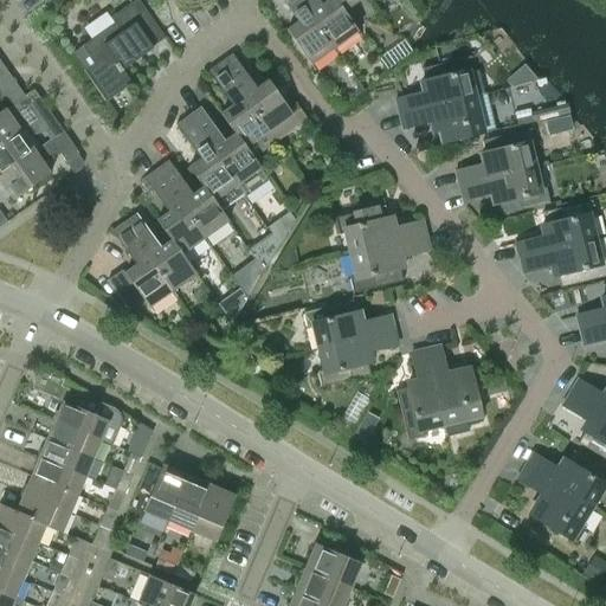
[(165,39),(137,0),(135,0),(110,18),(114,24),(71,53),(84,71),(83,71),(105,102),(131,84),(122,71),(130,65),(129,63),(165,39)]
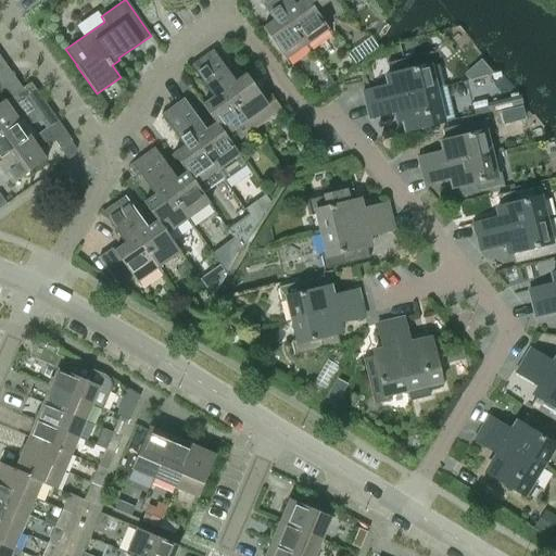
[(306,45),(274,0),(257,0),(273,21),(262,28),(285,60),(306,45)]
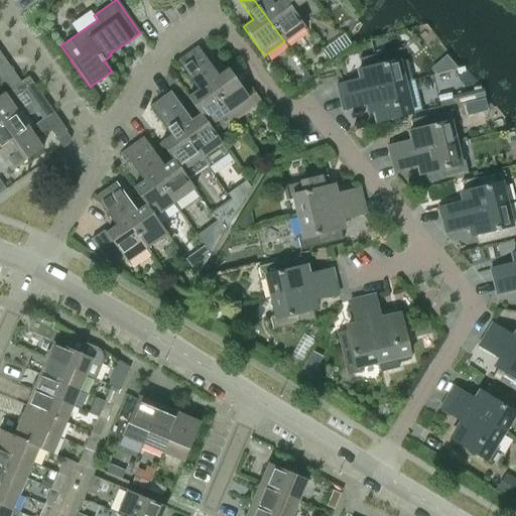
[(304,27),(292,10),(291,10),(284,0),(254,0),(284,41),(304,27)]
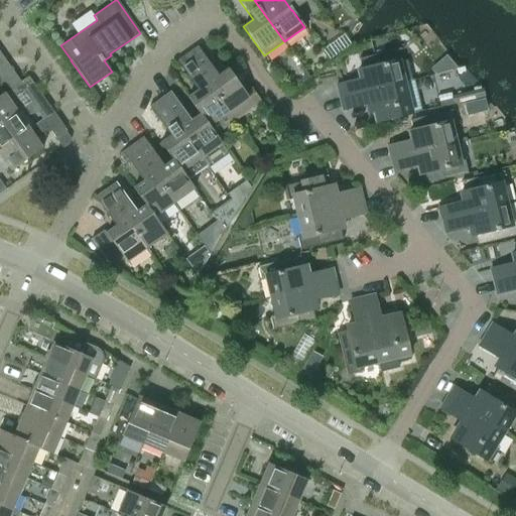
[(292,10),(305,0),(284,0),(291,10),(292,10)]
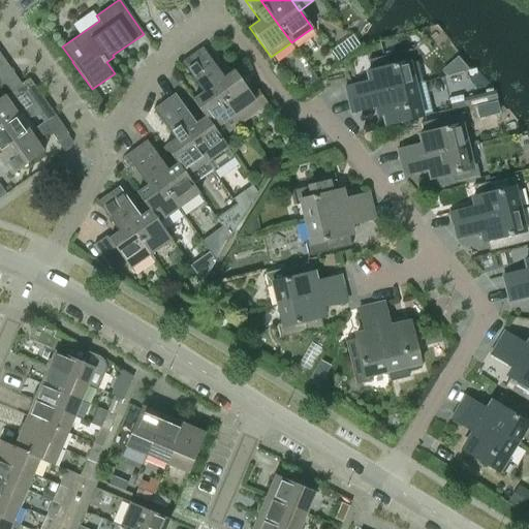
[(203,48),(191,55),(240,124),(268,104),(257,91),(251,95),(234,70),(223,78),(203,48)]
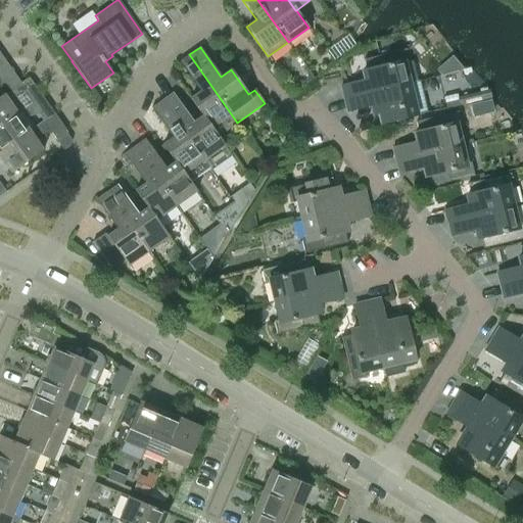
[(341,87),(343,99),(409,83),(405,64),(410,63),(406,49),(364,59),(366,70),(363,70),(365,81),(341,87)]
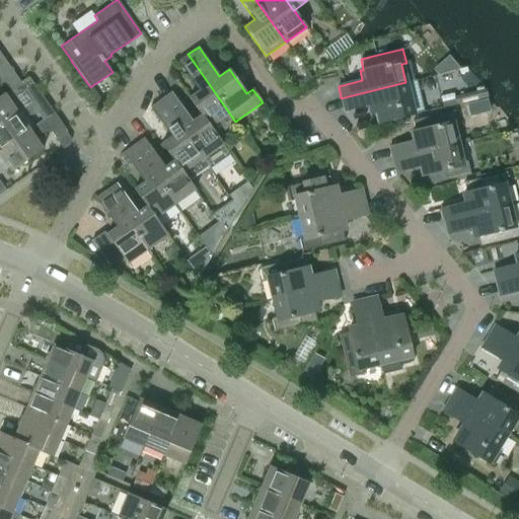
[(216,135),(235,122),(188,54),(177,62),(199,91),(189,98),(201,116),(202,116),(210,127),(216,135)]
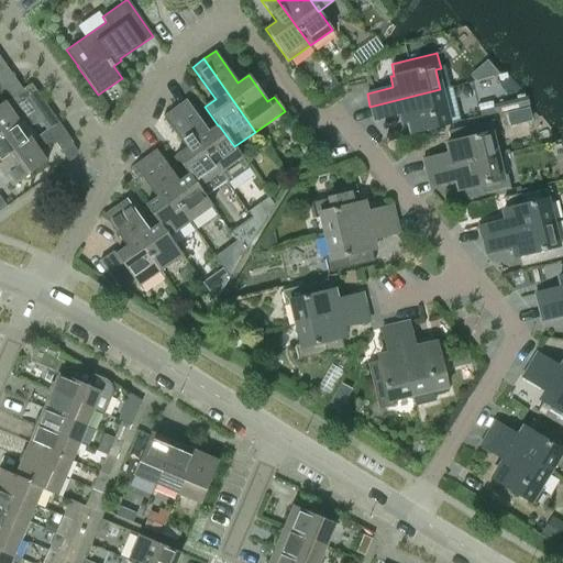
[(0,77),(9,70),(3,63),(0,65),(0,77)]
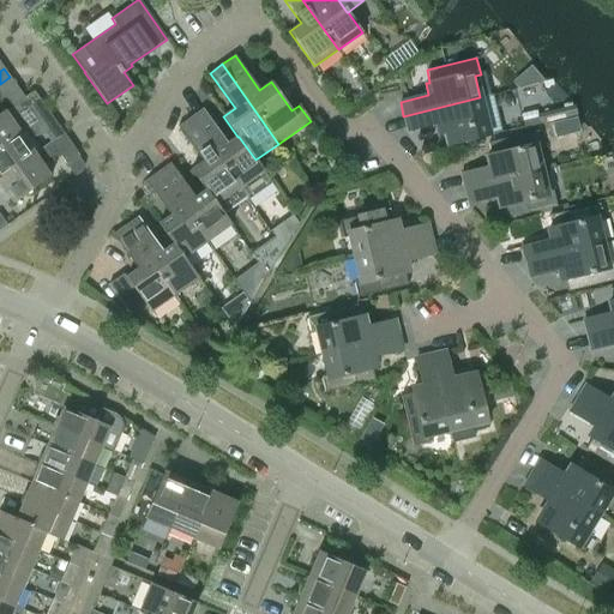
[(6,98),(11,107),(14,106),(25,98),(18,90),(6,98)]
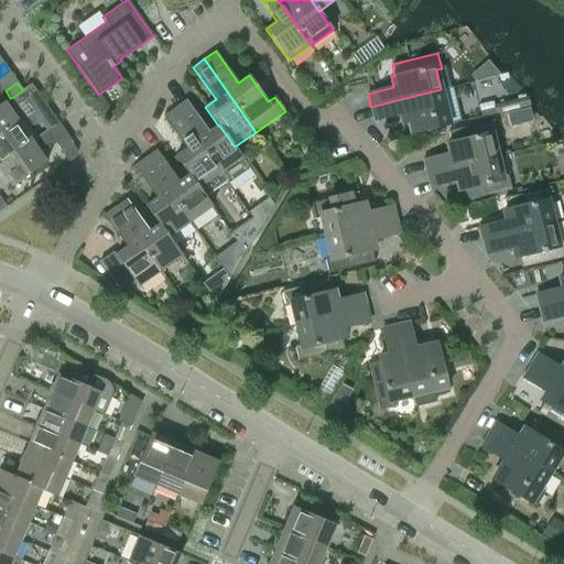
[(452,86),(441,89),(370,107),(373,120),(400,114),(402,123),(407,122),(409,134),(461,121),(452,86)]
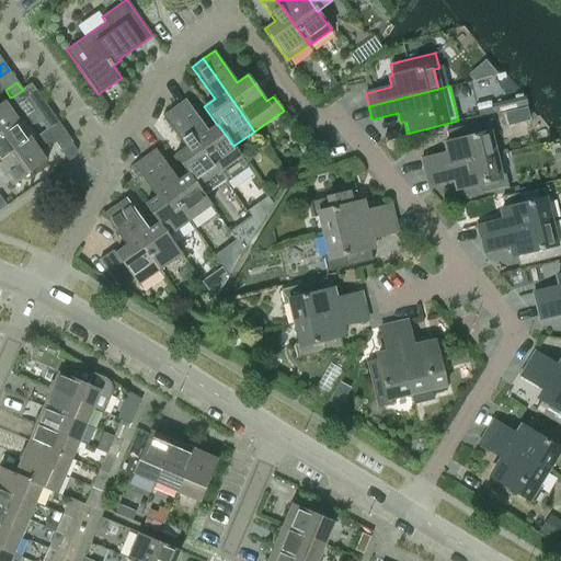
[(45,103),(39,95),(27,104),(33,112),(45,103)]
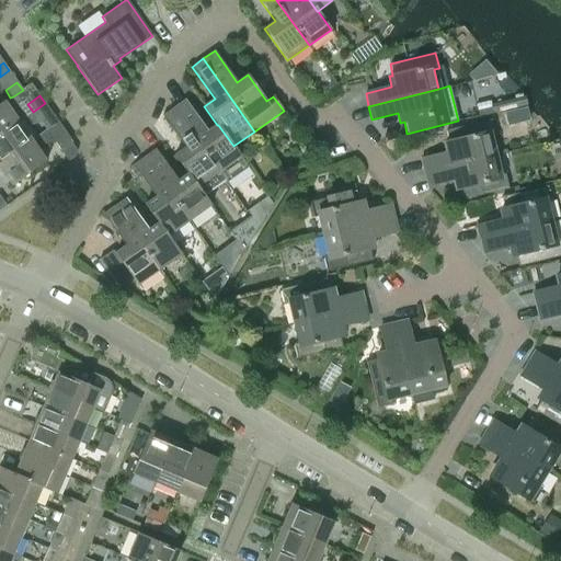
[(0,134),(19,122),(18,121),(26,115),(13,96),(10,98),(0,104),(0,134)]
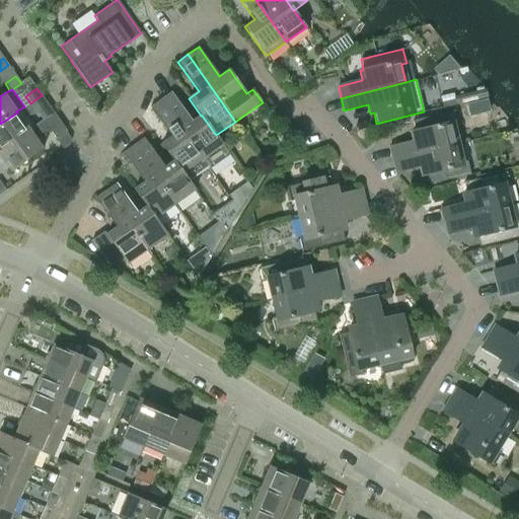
[(171,92),(160,99),(202,158),(209,167),(209,168),(229,154),(222,144),(216,135),(210,127),(202,116),(201,116),(192,122),(171,92)]
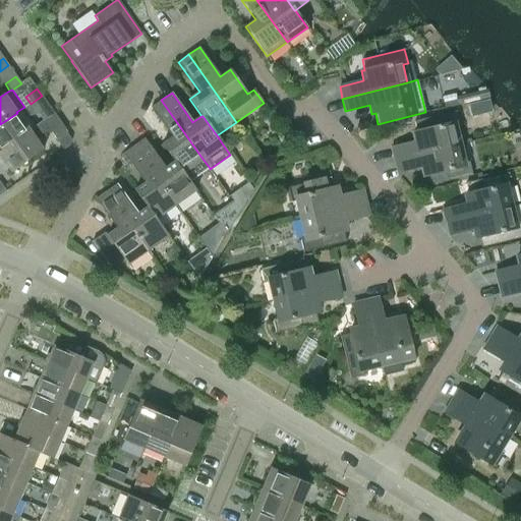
[(455,94),(442,98),(444,109),(457,105),(456,101),(455,94)]
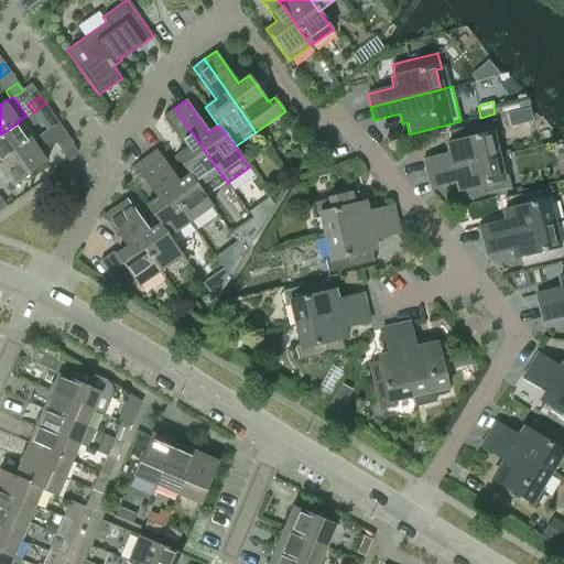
[(524,101),(494,109),(495,114),(525,107),(524,101)]
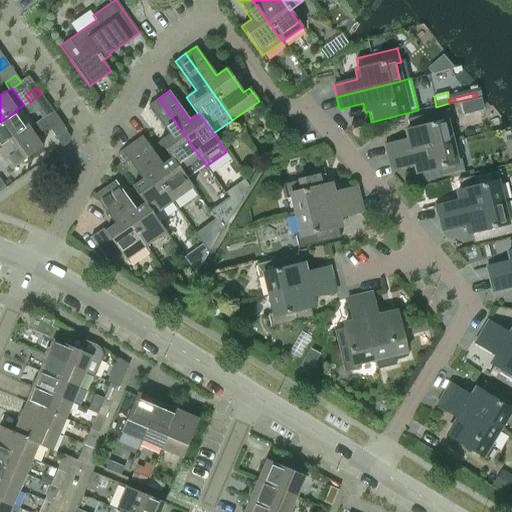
[(158,98),(148,105),(168,135),(159,142),(171,159),(172,159),(180,170),(187,179),(206,165),(199,156),(158,98)]
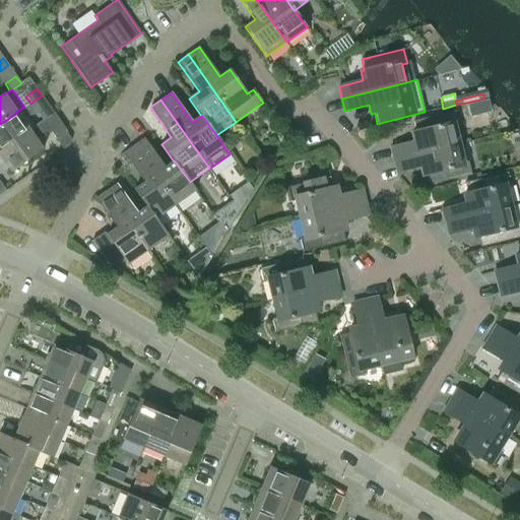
[(17,113),(0,124),(0,151),(29,131),(29,130),(34,127),(27,117),(30,115),(24,107),(16,112),(17,113)]
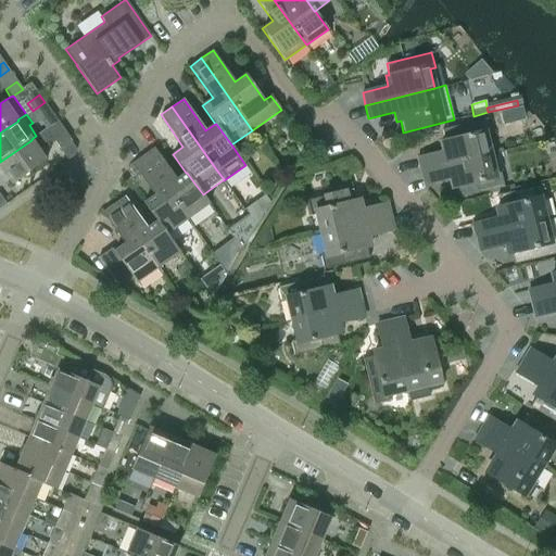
[(58,122),(52,114),(40,122),(46,130),(58,122)]
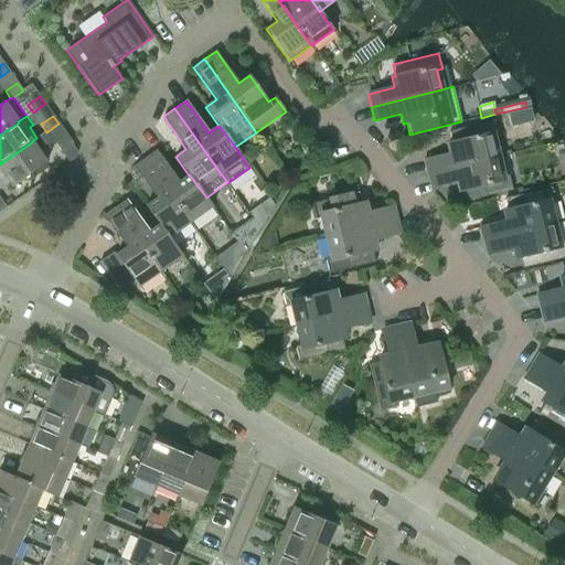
[(424,160),(427,173),(498,157),(493,137),(499,136),(496,120),(449,131),(451,142),(448,144),(450,155),(424,160)]
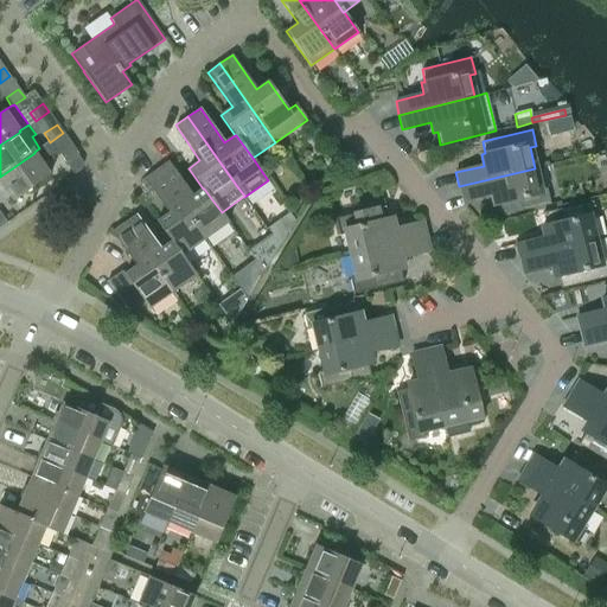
[(78,154),(72,145),(59,154),(65,163),(78,154)]
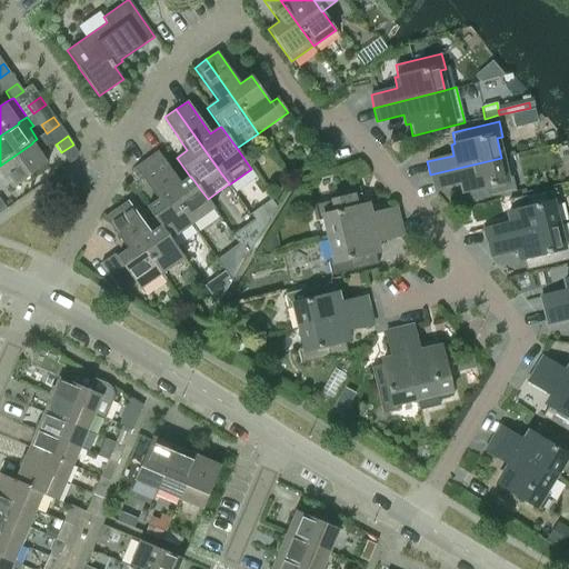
[(40,137),(37,139),(32,142),(32,143),(0,166),(0,171),(11,188),(47,163),(38,151),(47,146),(40,137)]
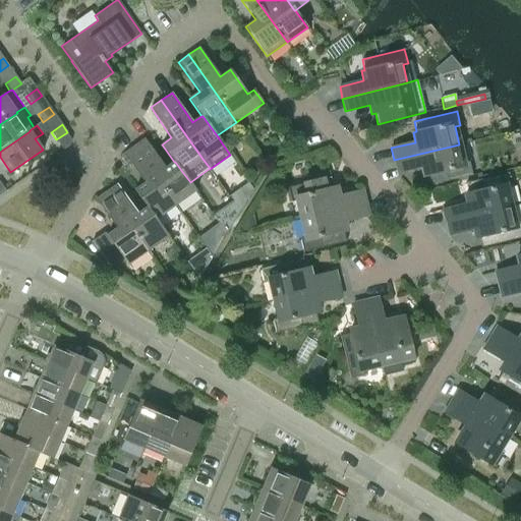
[(190,182),(183,173),(175,162),(174,162),(165,168),(143,138),(133,146),(175,205),(195,190),(190,182)]
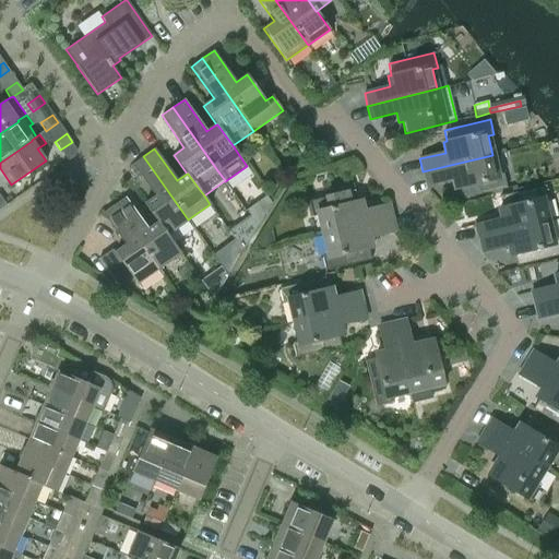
[(498,175),(492,155),(423,171),(426,185),(452,179),(454,189),(458,188),(461,199),(507,188),(503,173),(498,175)]
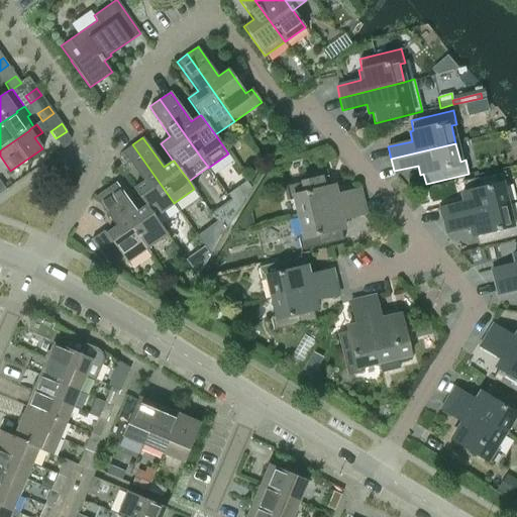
[(154,217),(174,203),(132,144),(122,152),(143,182),(133,189),(145,206),(154,217)]
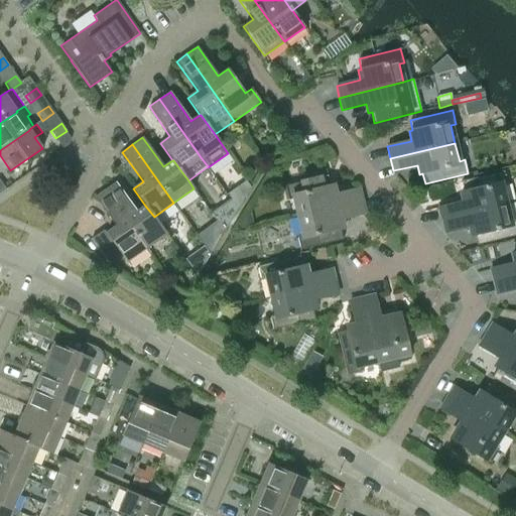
[(438,208),(441,220),(506,206),(502,186),(507,184),(503,171),(462,181),(464,191),(460,192),(462,202),(438,208)]
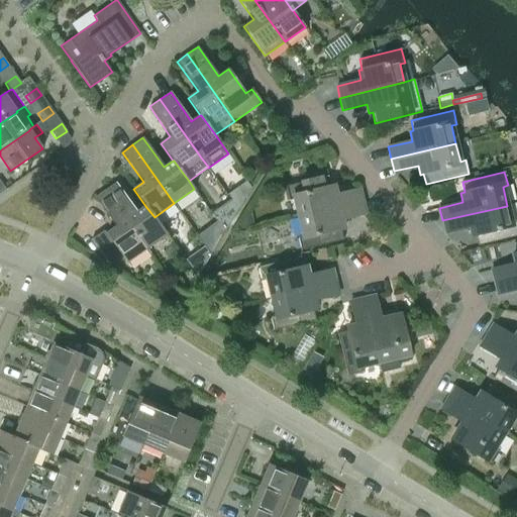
[(294,199),(298,217),(363,201),(359,189),(336,195),(333,186),(330,186),(327,176),(285,186),(289,200),(294,199)]
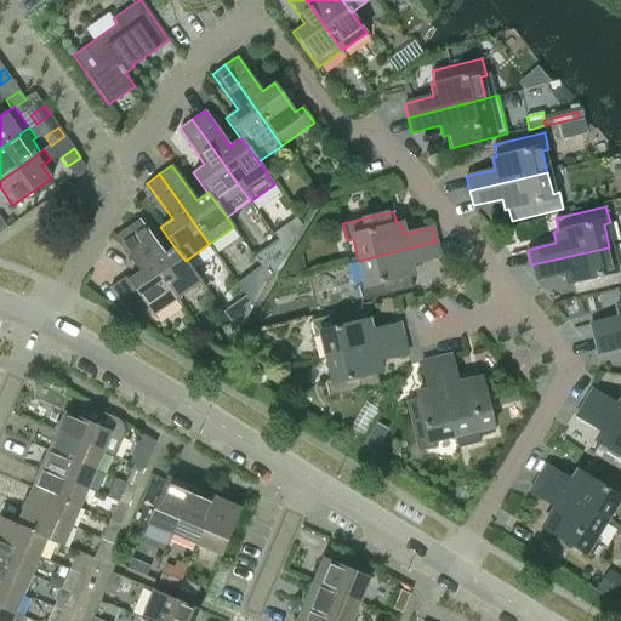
[(200,281),(186,261),(175,248),(164,255),(138,220),(126,228),(176,298),(200,281)]
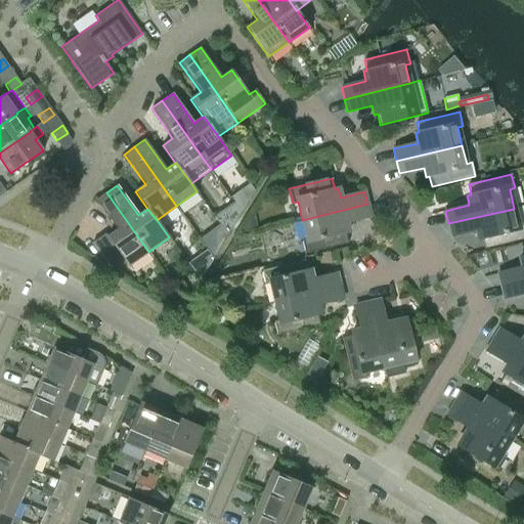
[(128,266),(148,252),(106,192),(96,200),(117,230),(107,236),(105,233),(92,243),(111,268),(123,259),(128,266)]
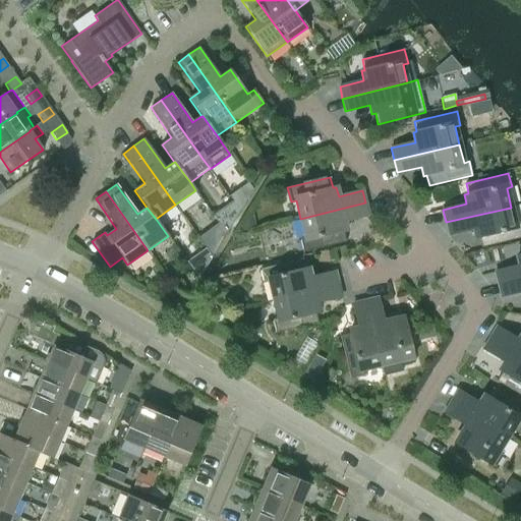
[(234,192),(229,195),(239,211),(243,205),(234,192)]
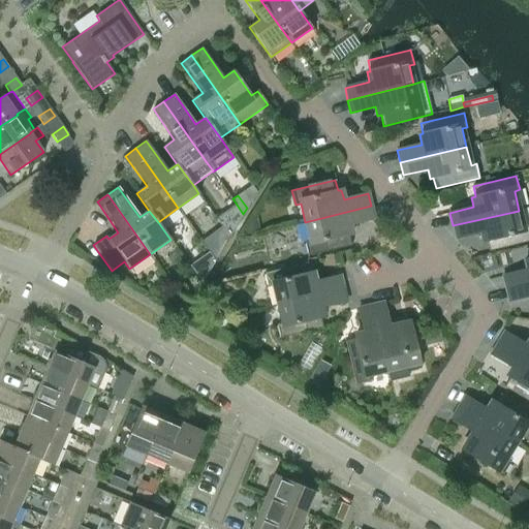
[(374,218),(371,206),(305,222),(309,241),(304,242),(308,256),(351,246),(348,235),(352,234),(349,224),(374,218)]
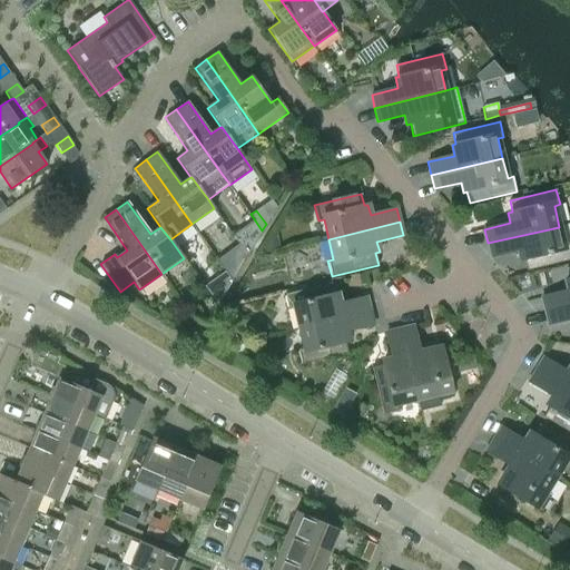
[(559,227),(488,243),(491,256),(517,249),(520,261),(523,259),(527,271),(569,259),(569,246),(569,244),(563,245),(559,227)]
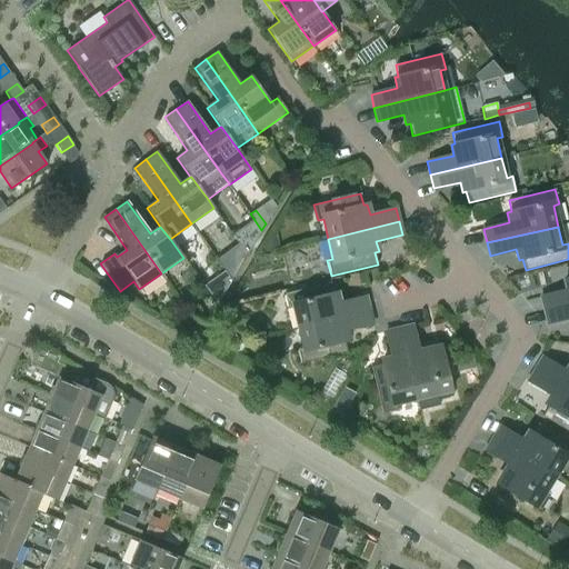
[(240,229),(233,235),(247,255),(252,246),(240,229)]
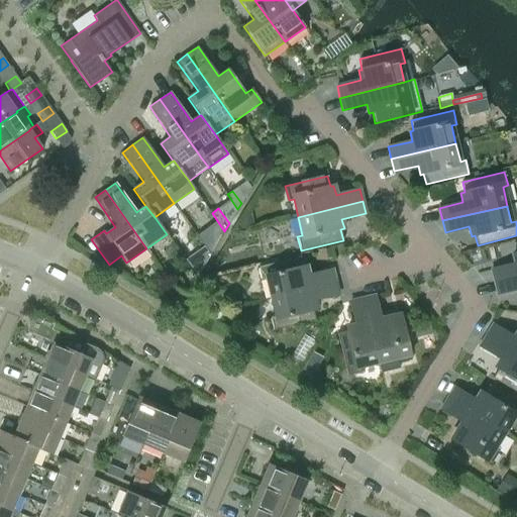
[(244,217),(236,228),(236,230),(246,228),(244,217)]
